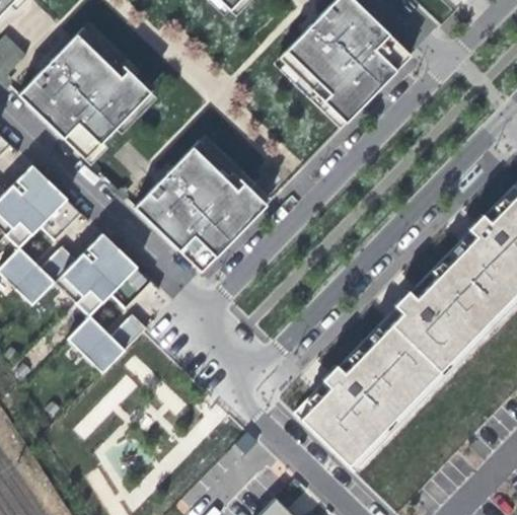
[(0,0),(0,14),(5,9),(13,0),(0,0)]
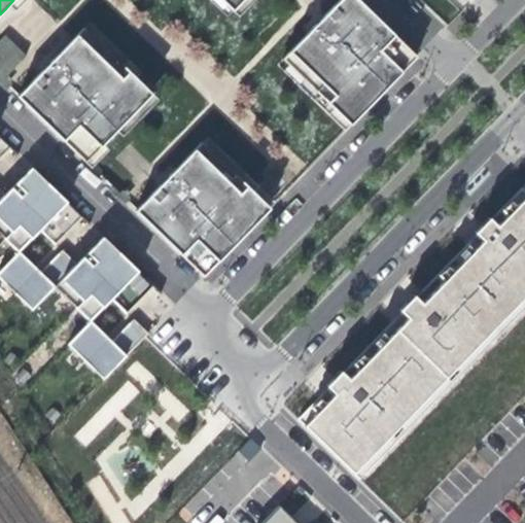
[(213,0),(229,14),(234,9),(224,0),(213,0)]
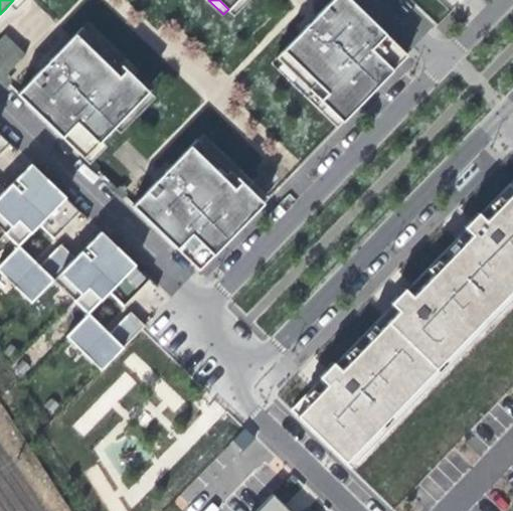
[(219,0),(228,9),(236,0),(219,0)]
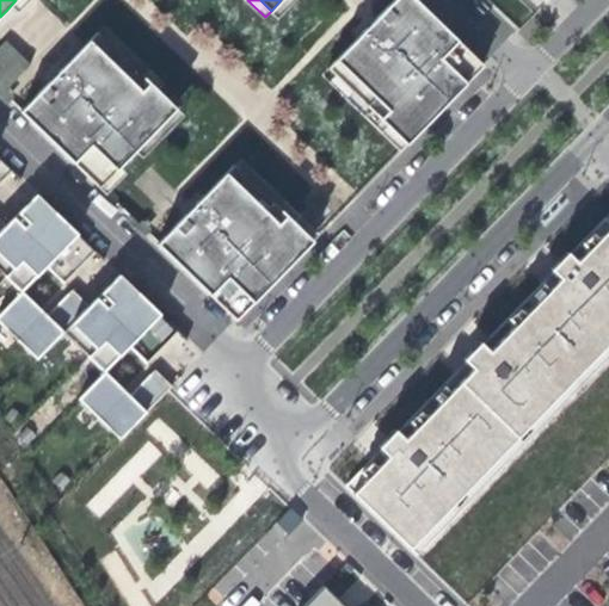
[(330,67),(408,143),(485,65),(419,0),(394,0),(376,19),(330,67)]
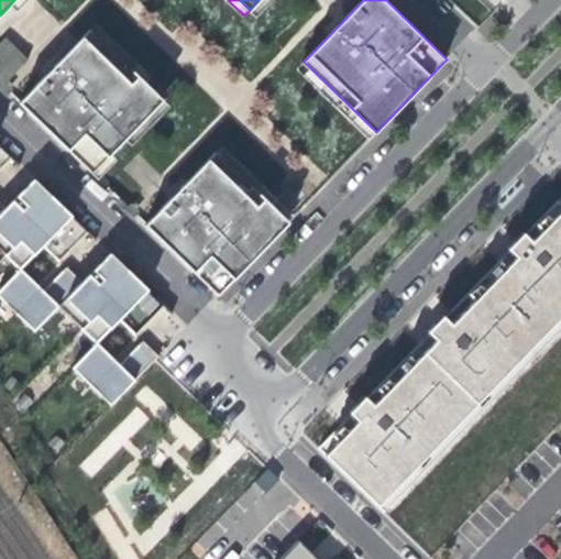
[(97,23),(91,29),(164,99),(169,92),(97,23)]
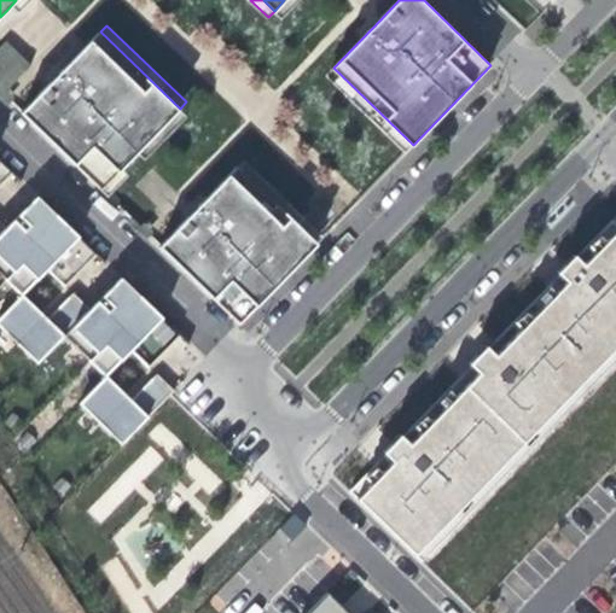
[(180,109),(100,31),(65,66),(23,111),(103,188),(180,109)]
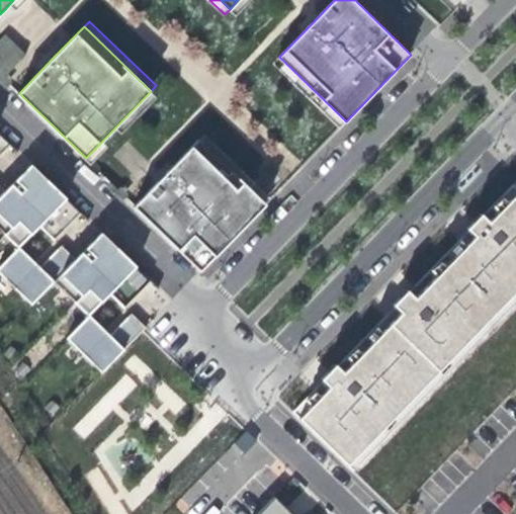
[(27,55),(7,33),(0,40),(0,76),(5,81),(8,77),(7,76),(27,55)]
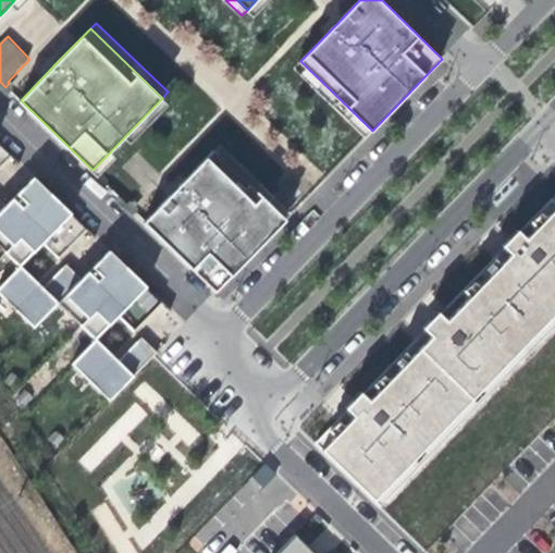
[(367,136),(372,131),(300,61),(295,66),(367,136)]
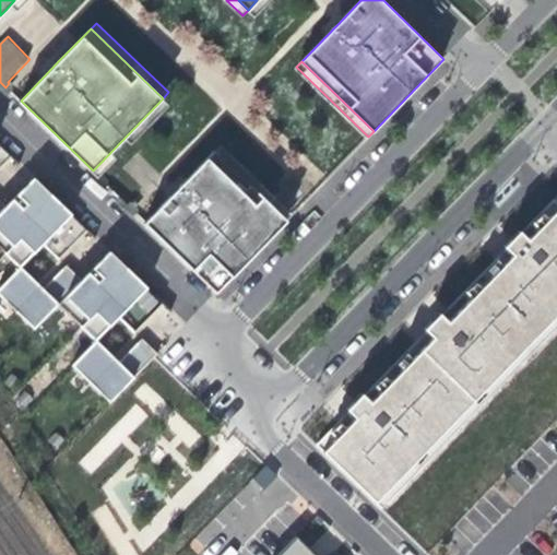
[(6,87),(0,82),(0,85),(9,94),(11,92),(15,89),(9,83),(6,87)]
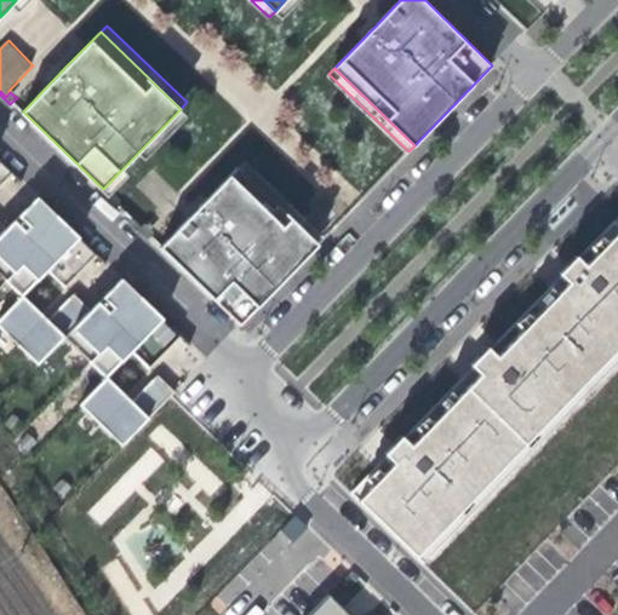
[(0,188),(6,183),(16,173),(0,157),(0,188)]
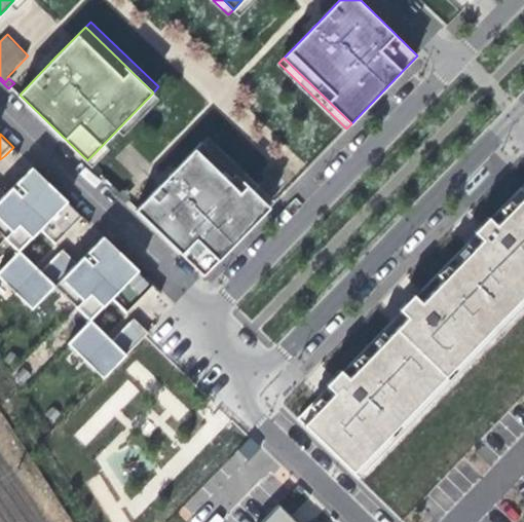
[(209,136),(203,142),(271,207),(277,201),(209,136)]
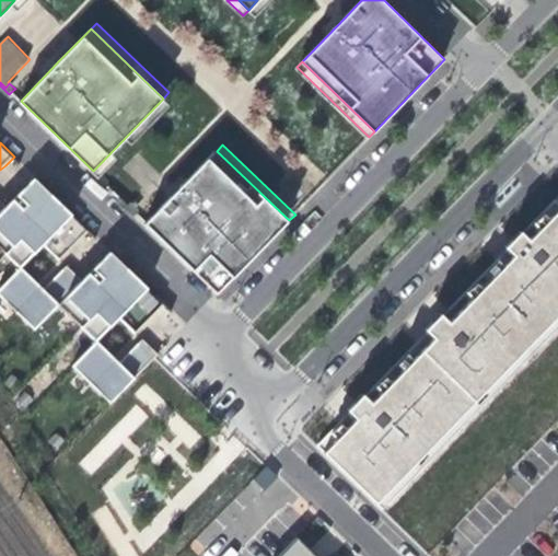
[(147,224),(219,293),(289,220),(217,151),(188,180),(147,224)]
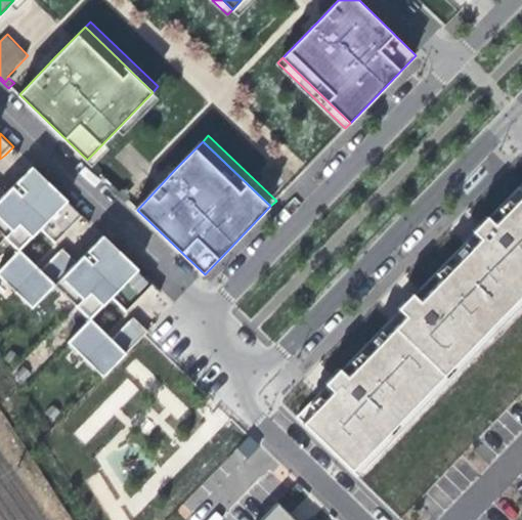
[(346,463),(521,284),(521,159),(518,156),(281,400),(346,463)]
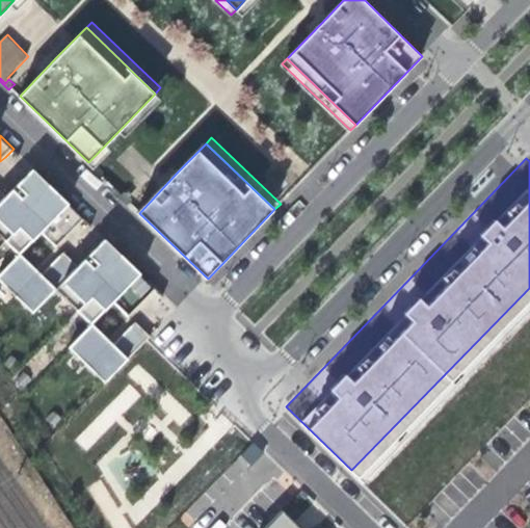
[(26,177),(14,189),(22,196),(42,176),(34,168),(26,177)]
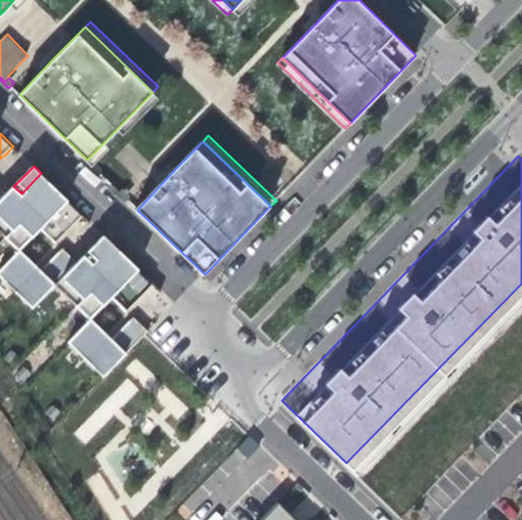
[(77,223),(84,215),(41,173),(22,193),(13,186),(7,192),(0,185),(0,230),(7,237),(10,234),(24,247),(41,228),(57,244),(77,223)]
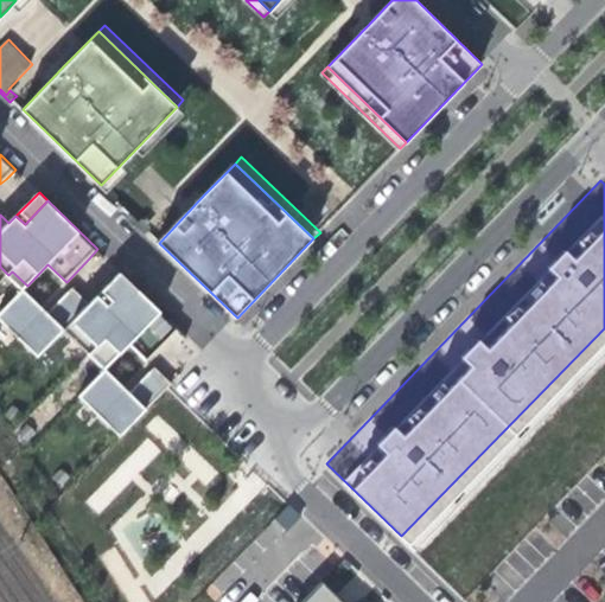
[(127,216),(146,234),(153,226),(144,218),(140,222),(131,213),(127,216)]
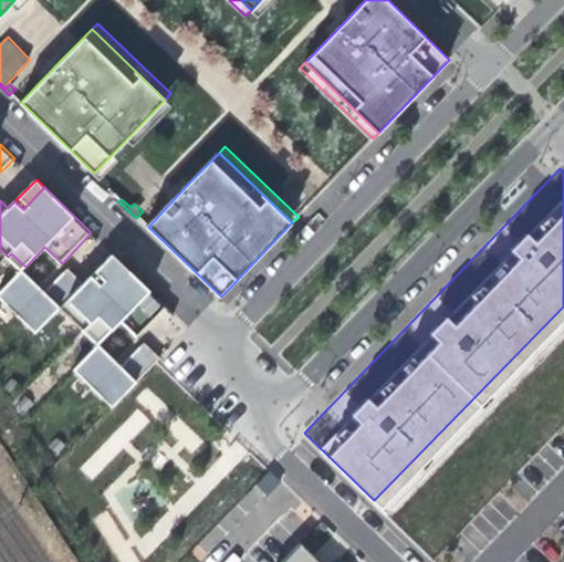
[(11,253),(8,257),(21,271),(22,269),(25,267),(11,253)]
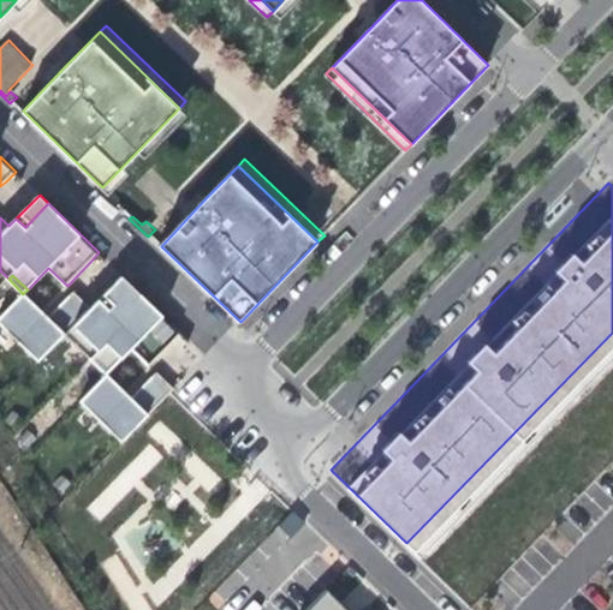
[(114,285),(100,299),(109,308),(134,283),(123,275),(114,285)]
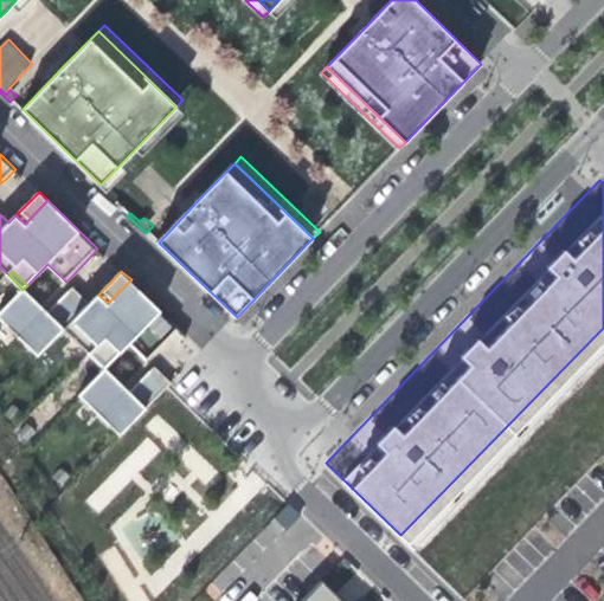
[(173,334),(180,327),(132,279),(108,303),(98,295),(90,303),(83,296),(74,286),(49,312),(24,288),(23,290),(0,312),(0,316),(39,355),(64,329),(91,354),(95,350),(109,364),(130,343),(148,360),(173,334)]
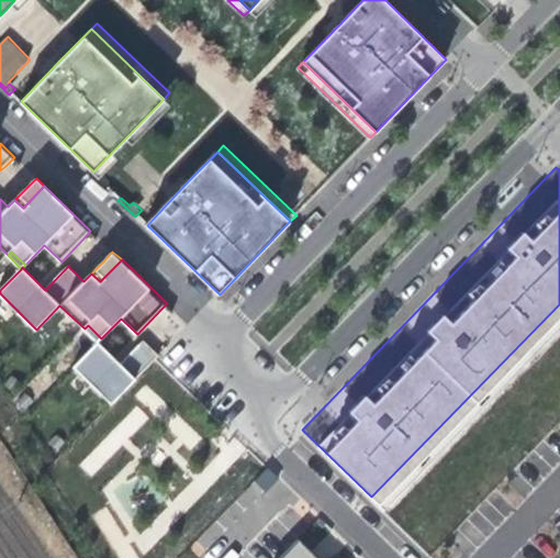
[(85,328),(98,342),(101,338),(88,325),(85,328)]
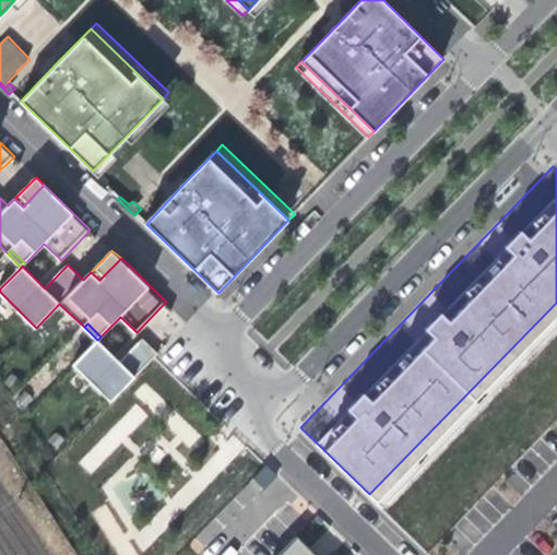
[(114,403),(161,353),(154,346),(144,338),(121,362),(97,340),(73,365),(114,403)]
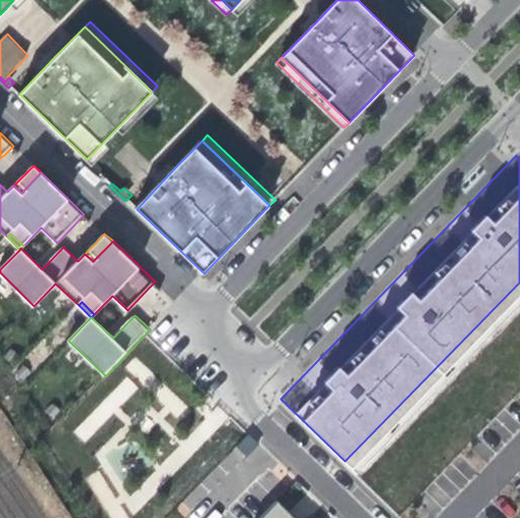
[(6,357),(13,363),(19,356),(13,350),(6,357)]
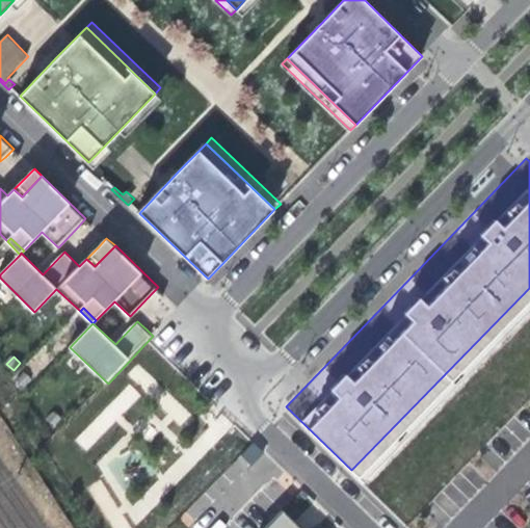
[(20,379),(26,387),(32,381),(27,374),(20,379)]
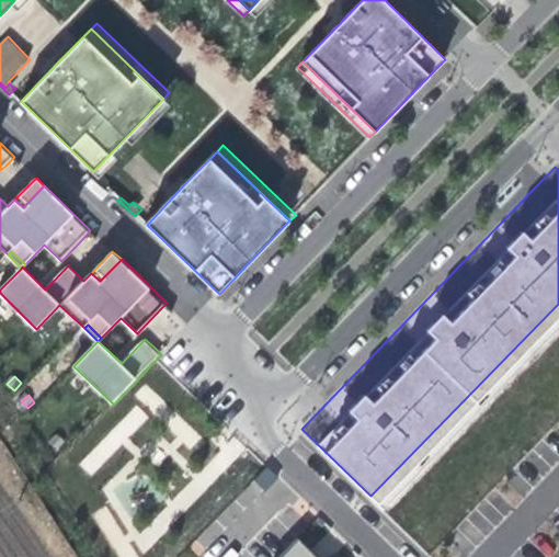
[(52,442),(58,448),(66,442),(59,435),(52,442)]
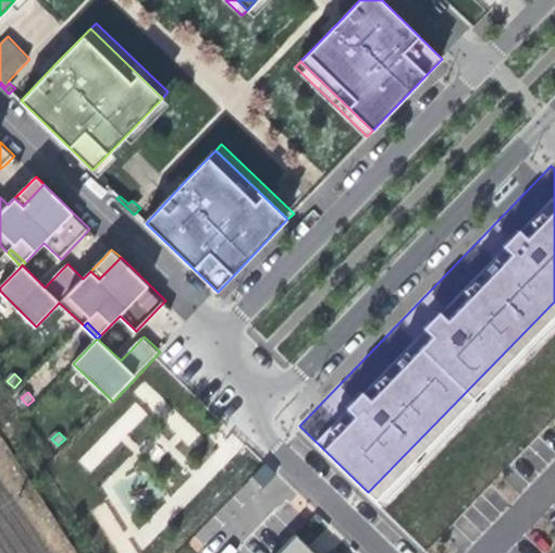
[(275,552),(318,552),(297,532),(287,541),(278,551),(275,552)]
